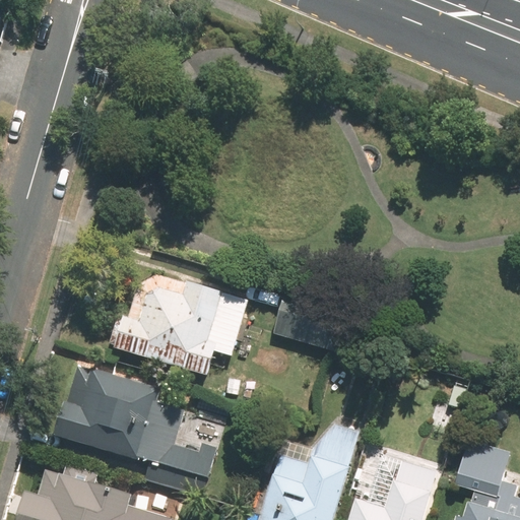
[(249,301),(159,274),(138,285),(129,318),(120,315),(111,347),(207,376),(214,352),(233,358),(249,301)]
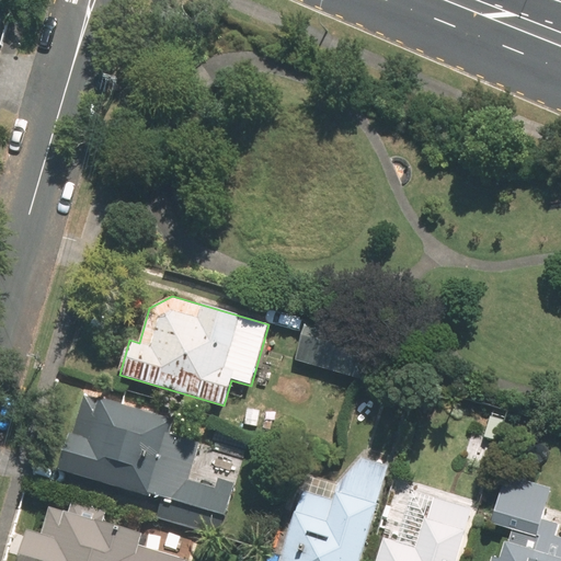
[(369,331),(309,315),(296,361),(356,378),(369,331)]
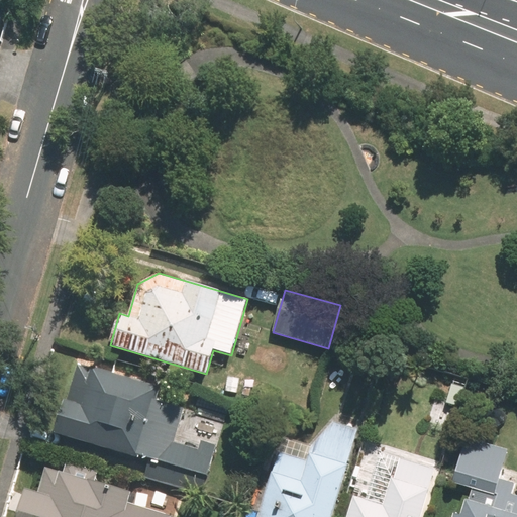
[(224,420),(157,399),(160,388),(78,363),(56,433),(141,459),(142,455),(206,476),(224,420)]
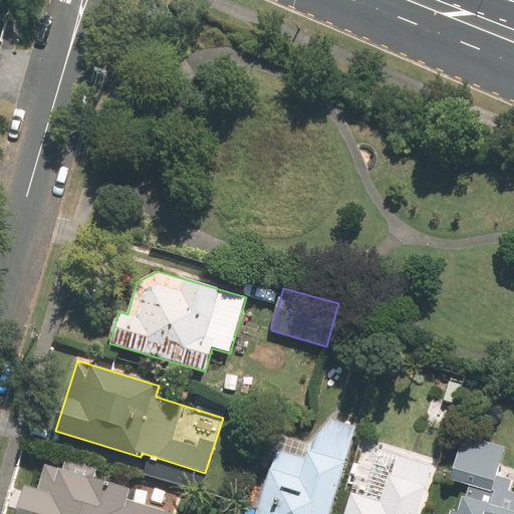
[(310,443),(281,435),(258,513),(331,513),(356,426),(318,415),(310,443)]
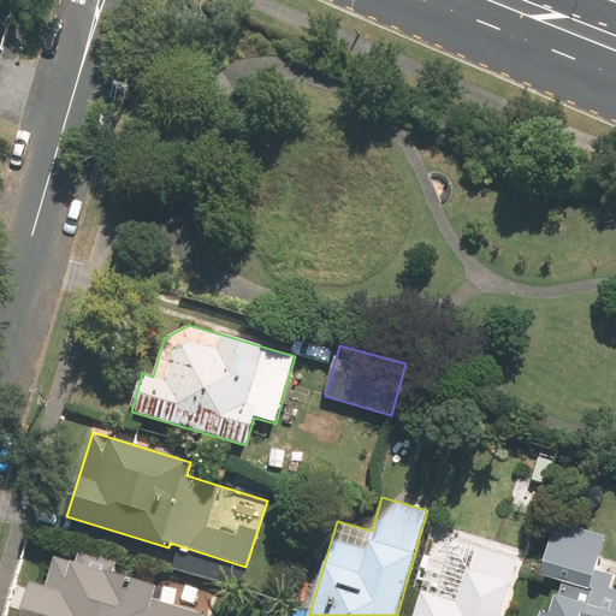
[(550,612),(542,610),(539,615),(615,615),(615,590),(611,588),(615,576),(594,570),(604,537),(555,522),(539,576),(562,582),(558,597),(555,596),(550,612)]
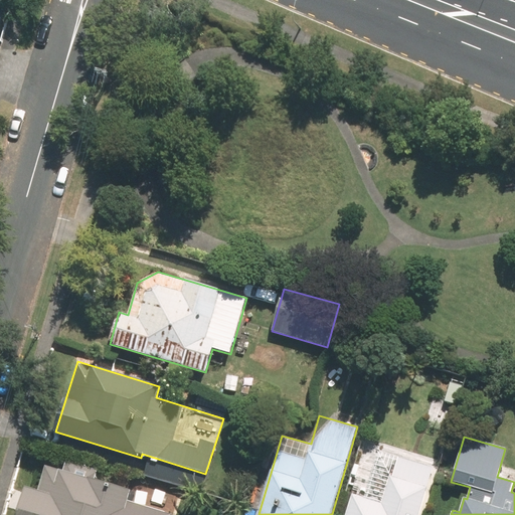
[(382,503),(354,494),(347,514),(419,514),(434,467),(396,456),(382,503)]
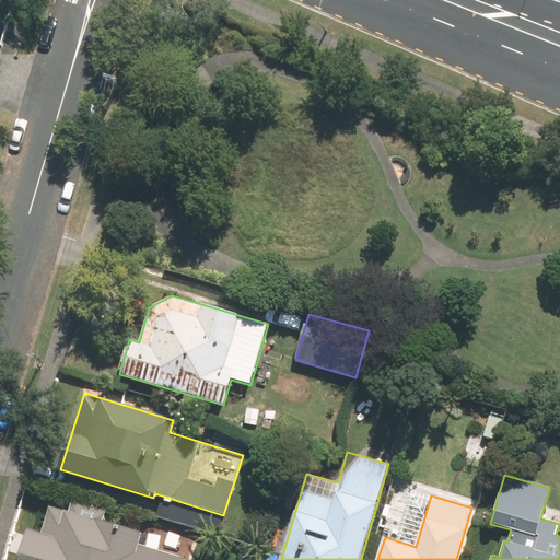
[(108,511),(72,501),(69,512),(49,506),(42,534),(27,529),(19,559),(188,559),(189,559),(139,545),(142,533),(105,522),(108,511)]
